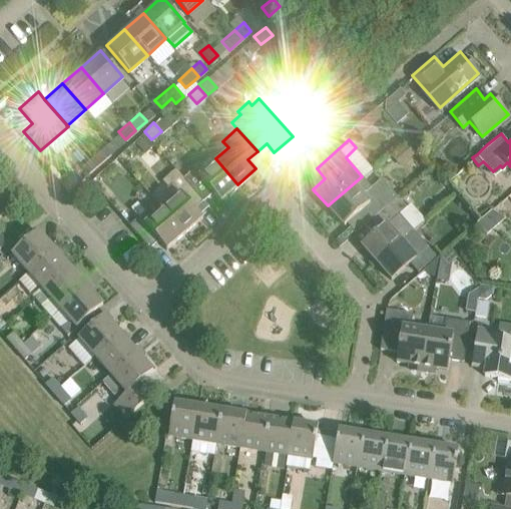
[(405,140),(391,153),(400,163),(414,150),(405,140)]
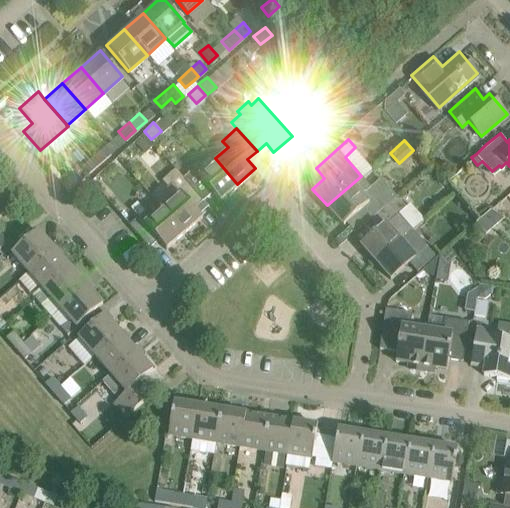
[(103,145),(91,155),(98,163),(110,152),(103,145)]
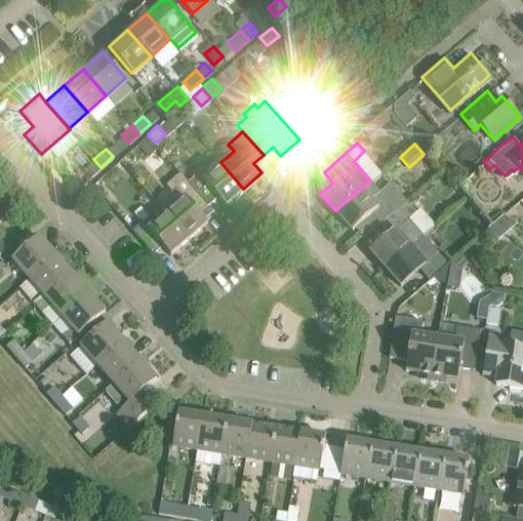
[(93,159),(83,168),(90,175),(101,167),(93,159)]
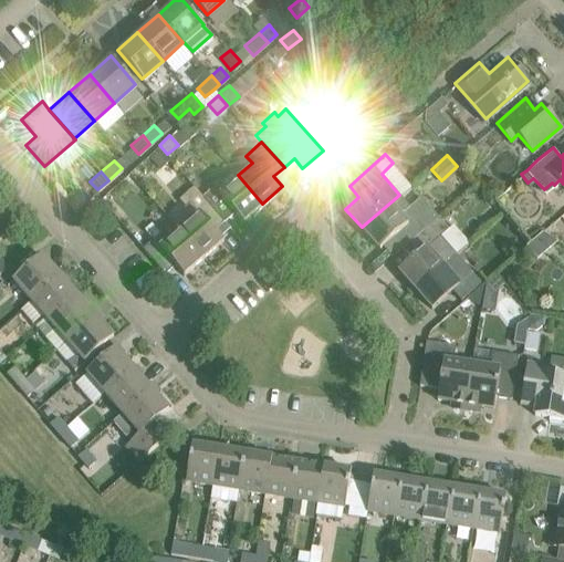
[(219,178),(201,194),(223,219),(233,211),(242,220),(262,204),(238,175),(226,186),(219,178)]
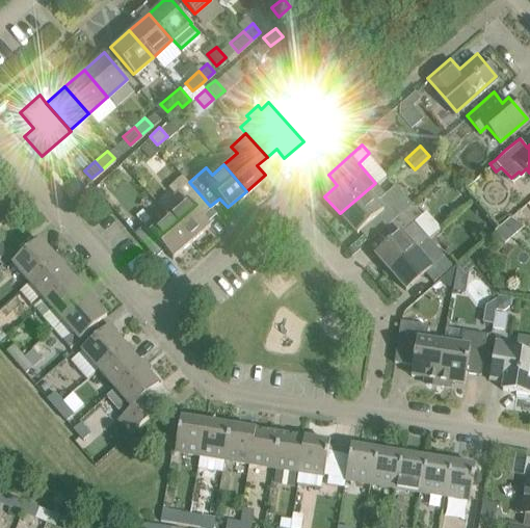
[(177,206),(167,214),(190,240),(209,223),(201,214),(210,206),(189,182),(181,173),(167,184),(174,192),(168,195),(177,206)]
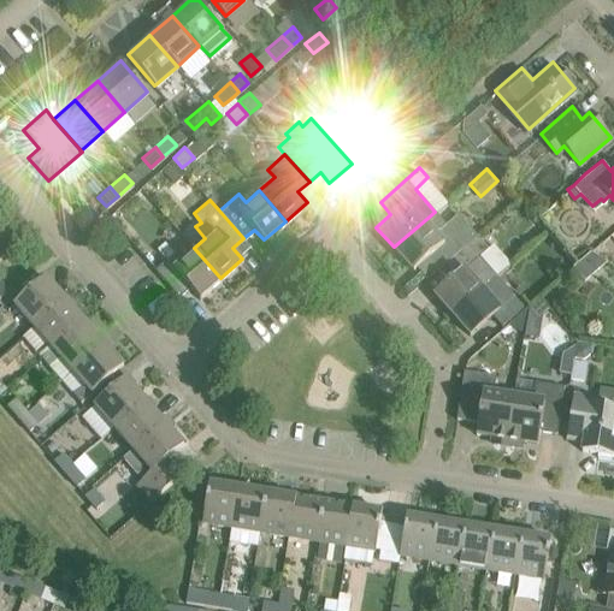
[(437,267),(446,260),(476,233),(456,212),(444,221),(435,212),(394,247),(412,267),(426,255),(437,267)]
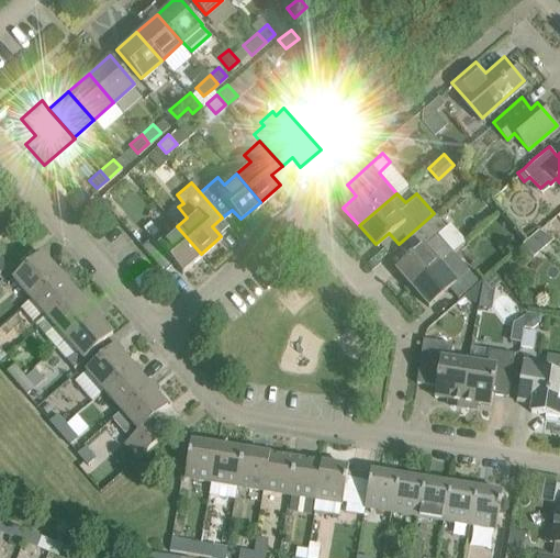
[(395,267),(412,286),(438,261),(451,250),(435,231),(444,224),(434,213),(406,237),(416,249),(395,267)]
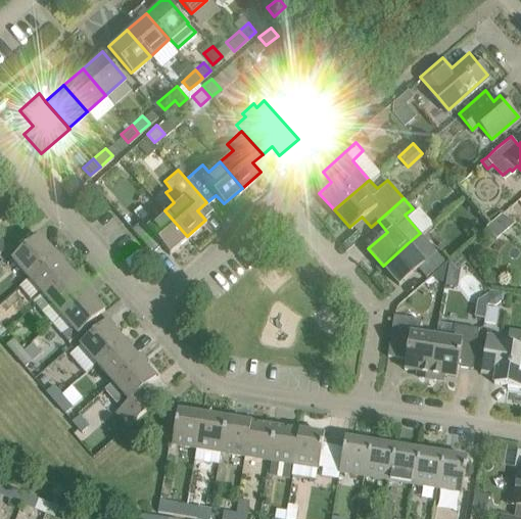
[(187,236),(164,210),(152,221),(146,214),(131,227),(151,251),(160,243),(169,252),(187,236)]
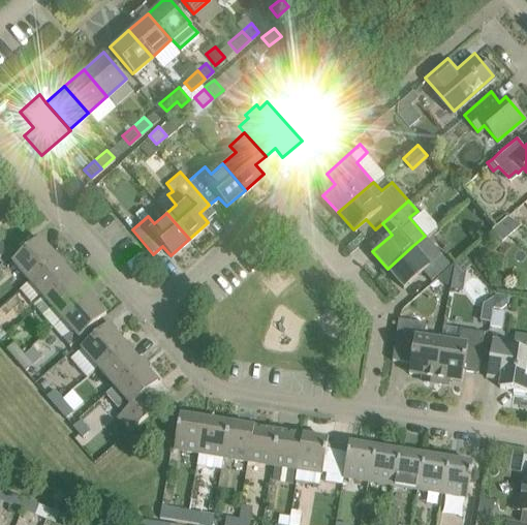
[(505,214),(499,219),(510,232),(520,223),(505,214)]
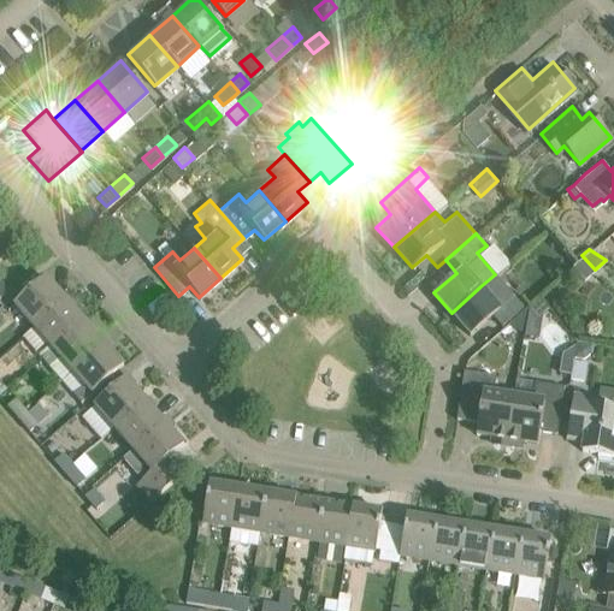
[(43,274),(12,303),(31,326),(64,297),(43,274)]
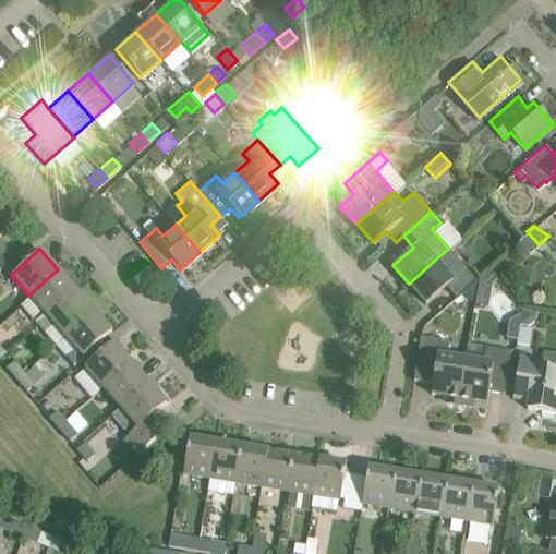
[(435,260),(409,284),(424,301),(445,284),(454,293),(473,276),(448,249),(435,260)]
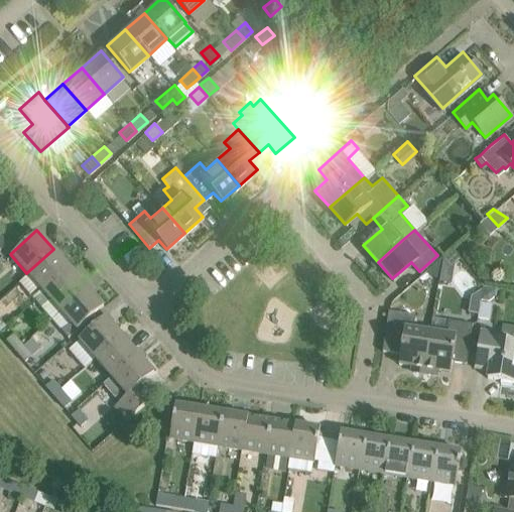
[(441,256),(440,259),(453,261),(458,257),(452,248),(441,256)]
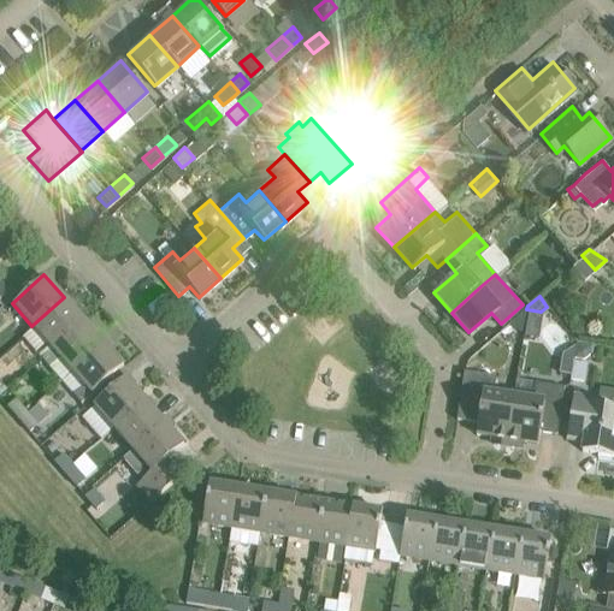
[(64,297),(31,326),(51,348),(83,320),(64,297)]
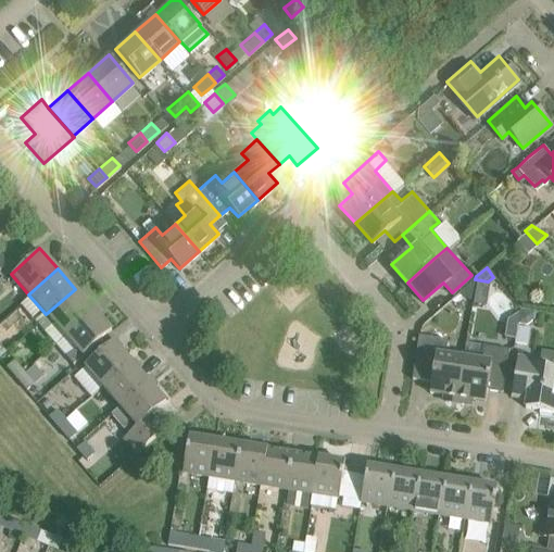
[(75,289),(46,314),(63,334),(92,309),(75,289)]
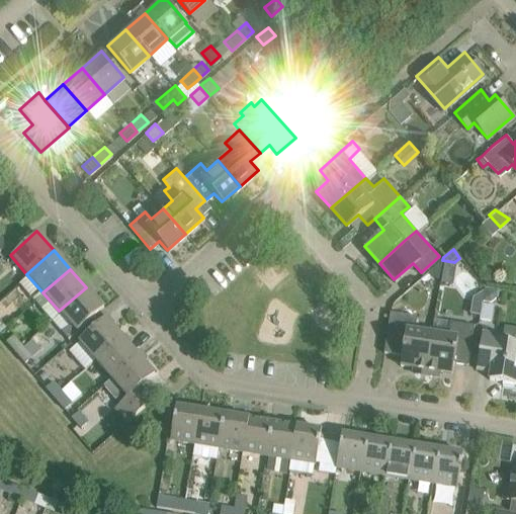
[(482,288),(481,298),(490,301),(495,295),(496,287),(483,285),(482,288)]
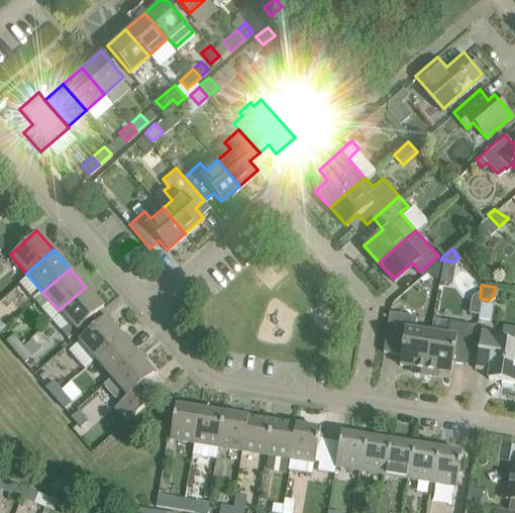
[(86,287),(59,310),(76,329),(102,306),(86,287)]
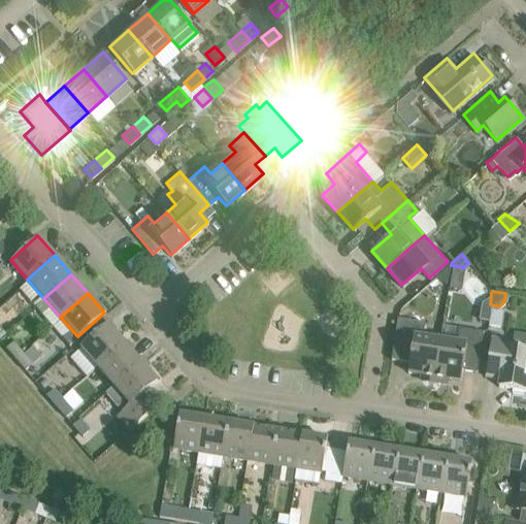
[(490,304),(491,294),(490,294),(477,304),(482,310),(489,312),(490,304)]
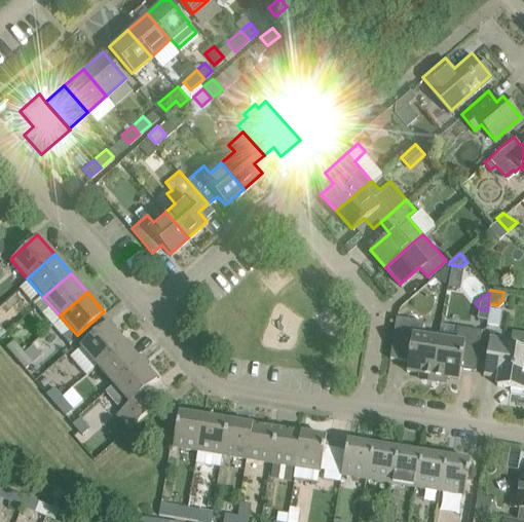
[(419,376),(431,378),(437,336),(419,334),(422,320),(395,315),(388,356),(406,359),(405,369),(420,371),(419,376)]
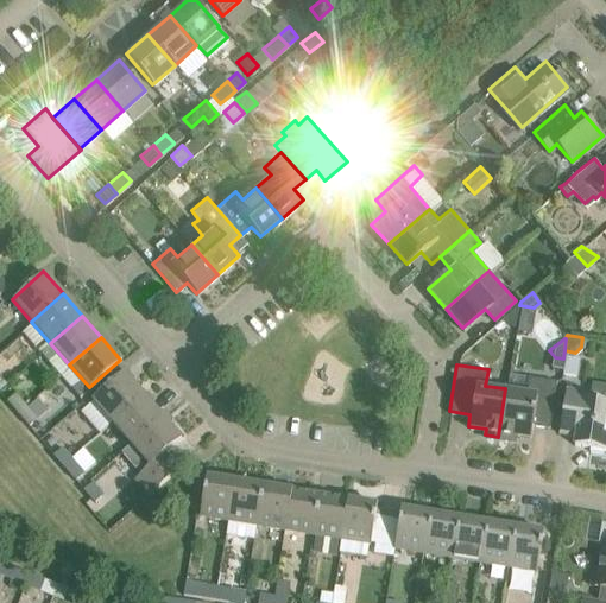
[(92,398),(111,419),(141,393),(122,370),(92,398)]
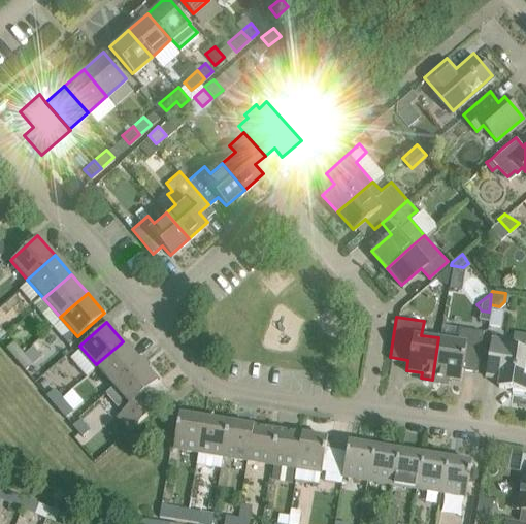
[(438,337),(432,380),(444,382),(445,375),(459,379),(461,368),(475,370),(482,329),(457,326),(455,340),(438,337)]
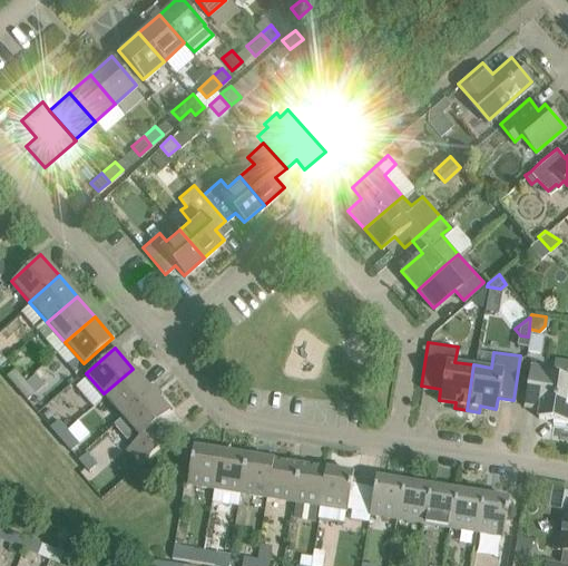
[(537,416),(567,420),(567,374),(551,373),(551,368),(529,364),(522,405),(538,407),(537,416)]
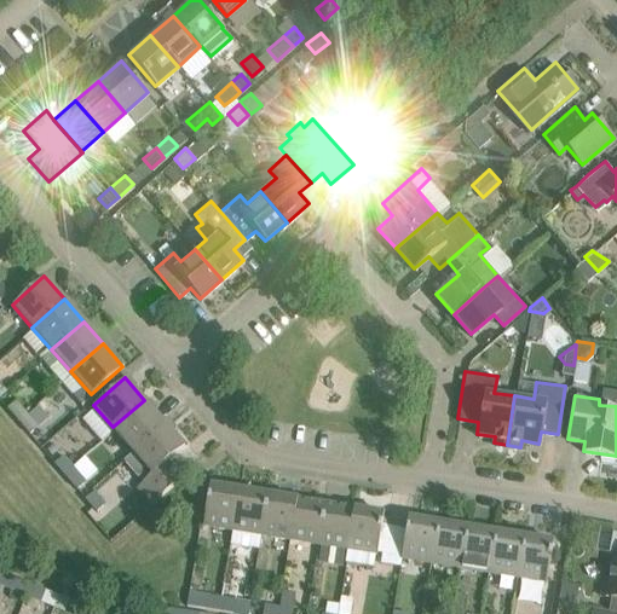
[(3,404),(15,416),(23,409),(12,397),(3,404)]
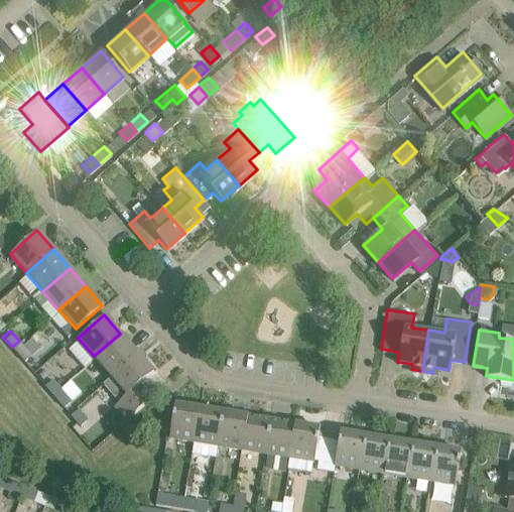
[(94,356),(110,374),(136,352),(120,334),(94,356)]
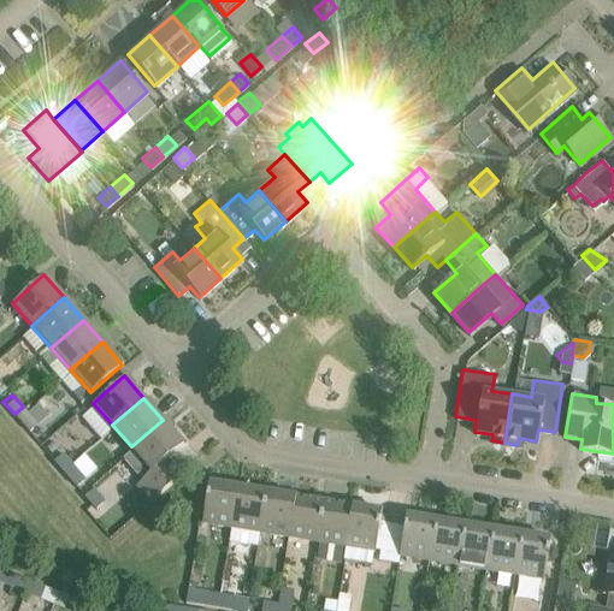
[(36,401),(27,410),(34,419),(36,422),(47,413),(36,401)]
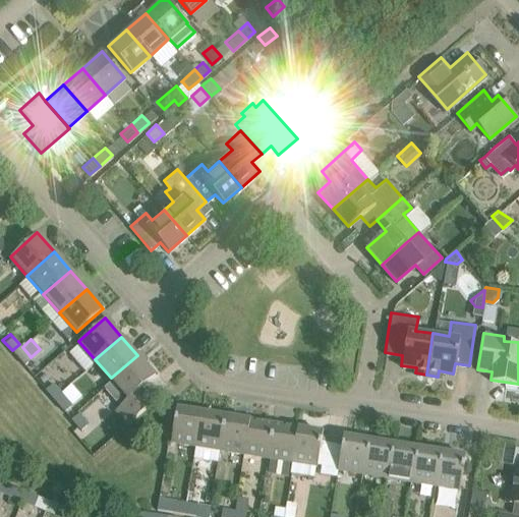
[(19,344),(12,350),(21,361),(29,354),(22,347),(19,344)]
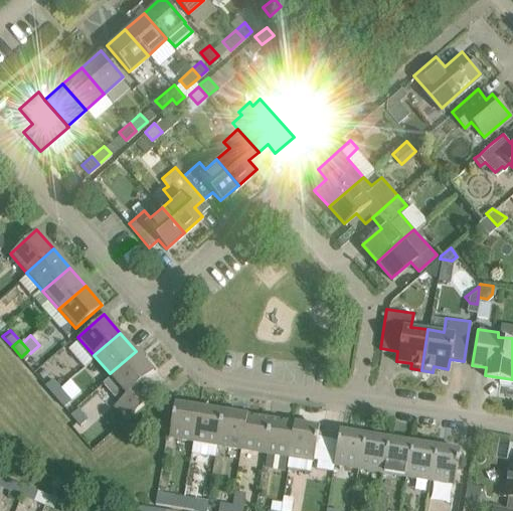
[(152,370),(136,351),(102,381),(113,394),(122,387),(126,392),(113,403),(125,417),(150,395),(139,382),(152,370)]
